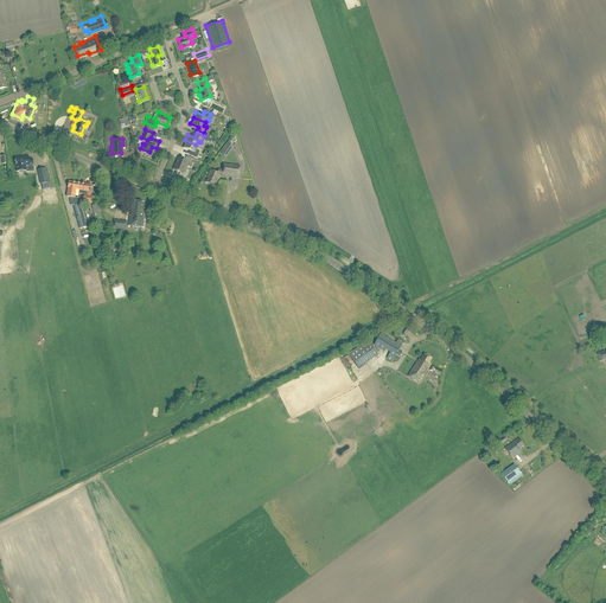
[(196,145),(185,140),(183,145),(190,148),(189,152),(196,155),(198,149),(195,147),(196,145)]
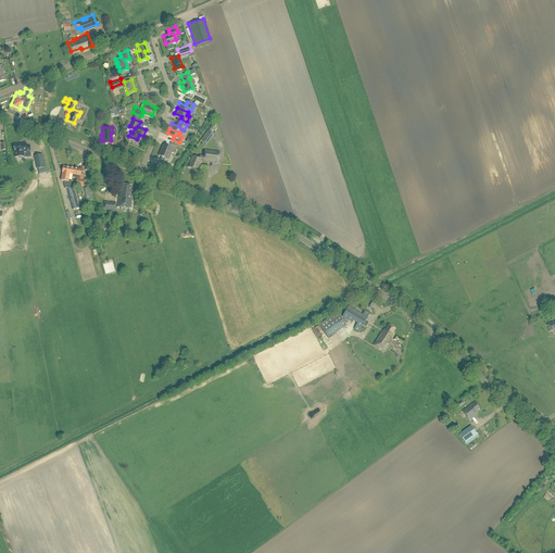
[(206,128),(200,138),(206,142),(213,133),(206,128)]
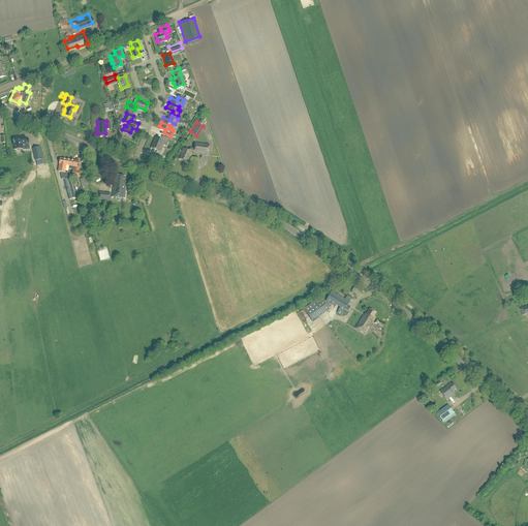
[(11,134),(12,143),(12,148),(22,147),(23,148),(29,147),(29,143),(28,143),(27,136),(24,136),(24,134),(17,135),(17,134),(11,134)]
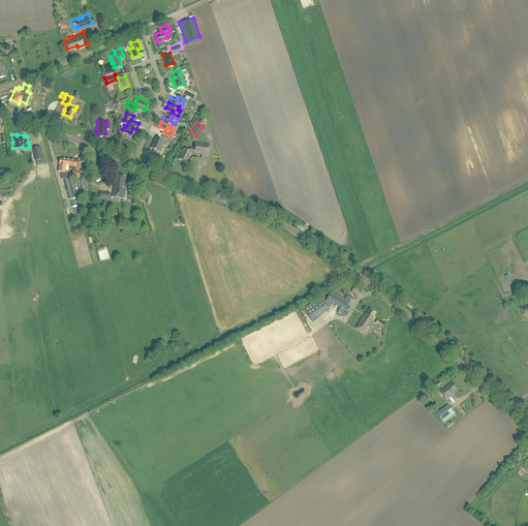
[(159,150),(163,138),(154,135),(150,146),(159,150)]
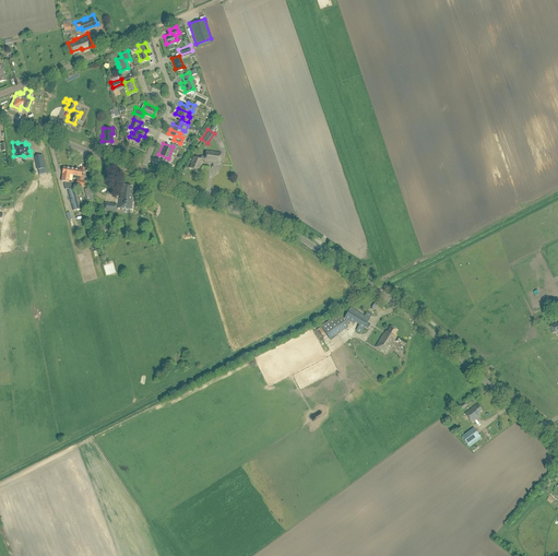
[(200,154),(201,160),(209,160),(209,161),(218,162),(221,150),(205,149),(204,154),(200,154)]
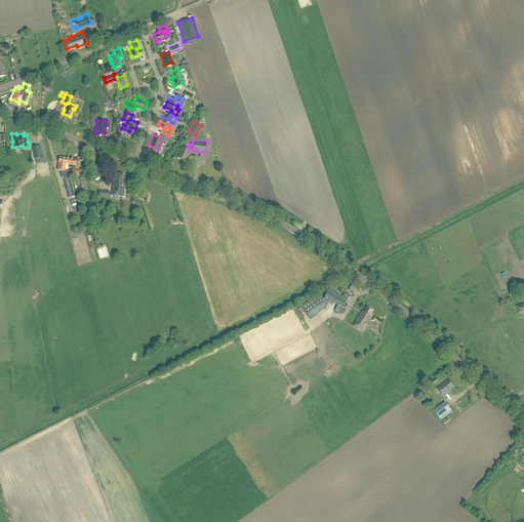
[(34,157),(35,157),(36,161),(43,160),(39,144),(32,145),(34,157)]
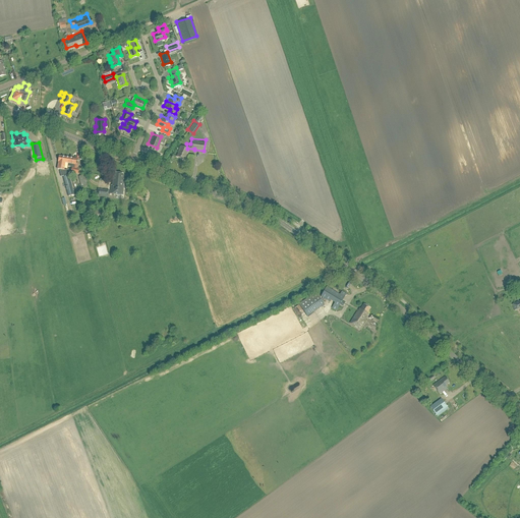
[(187,149),(186,144),(185,146),(179,144),(177,150),(178,150),(176,155),(184,158),(187,149)]
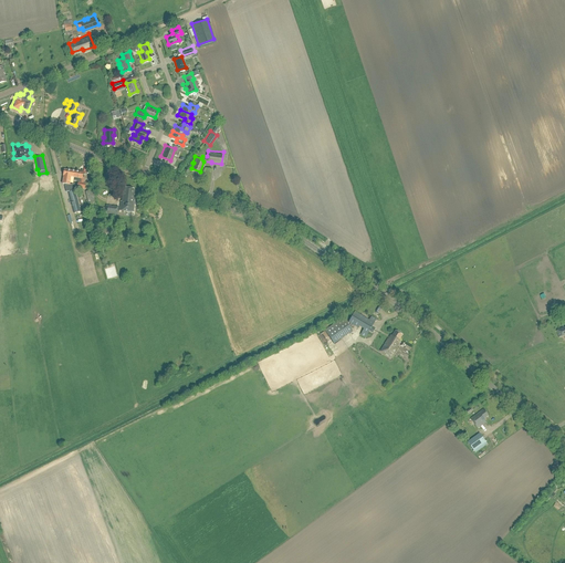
[(73,175),(74,169),(63,167),(62,174),(61,181),(69,183),(70,175),(73,175)]
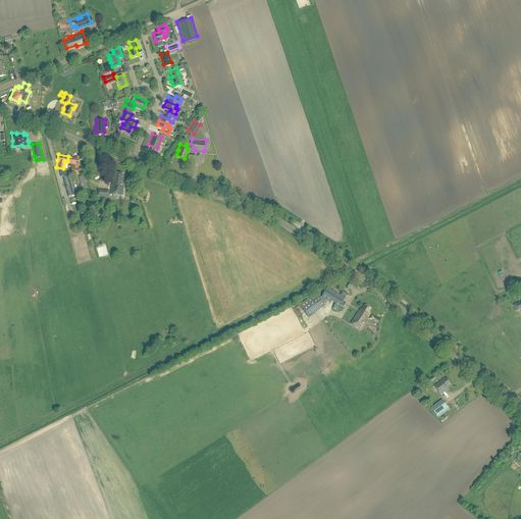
[(67,161),(67,164),(70,164),(70,167),(70,171),(76,172),(77,166),(76,166),(77,161),(75,161),(75,157),(68,156),(67,161)]
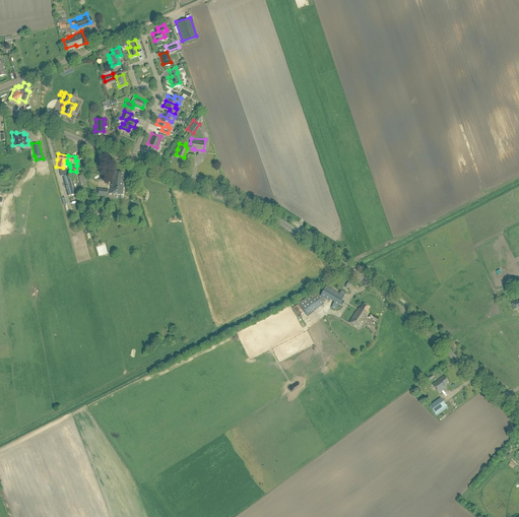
[(122,193),(124,177),(122,177),(122,172),(113,171),(113,175),(112,174),(111,183),(110,183),(109,191),(122,193)]
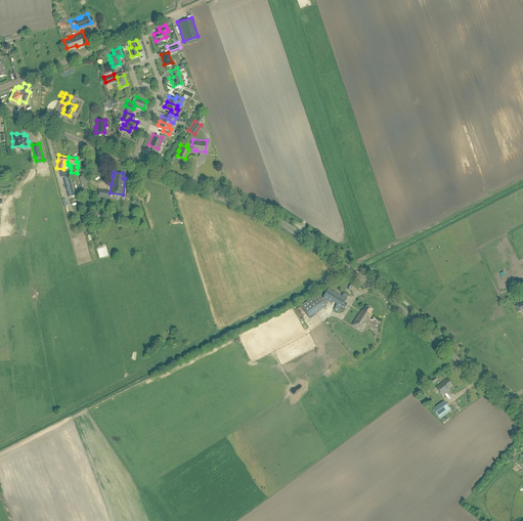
[(74,193),(69,173),(62,175),(68,194),(74,193)]
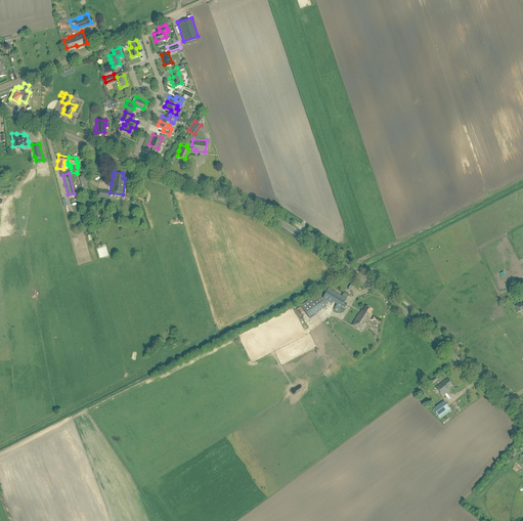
[(87,182),(85,173),(79,175),(82,186),(87,184),(87,182)]
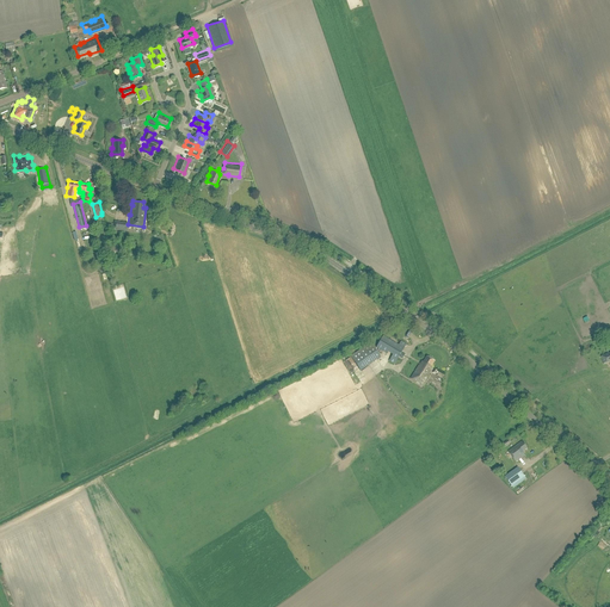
[(125,229),(127,221),(114,218),(112,228),(125,229)]
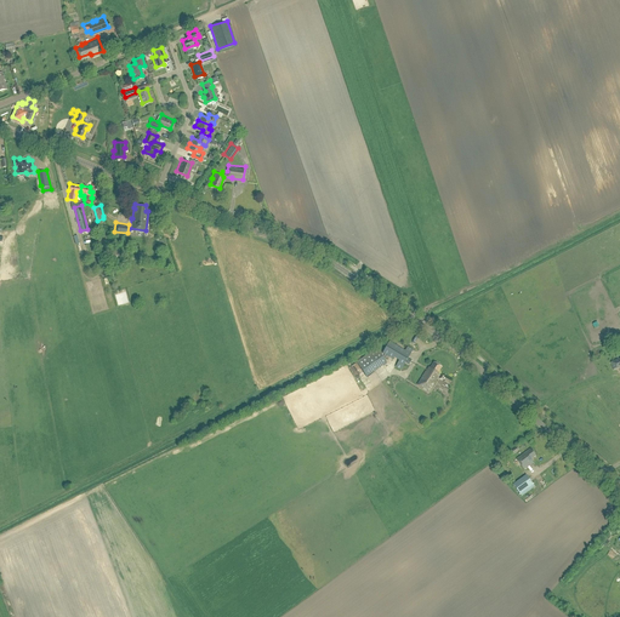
[(388,338),(381,350),(392,356),(393,354),(398,358),(397,360),(394,364),(399,367),(409,352),(404,348),(388,338)]
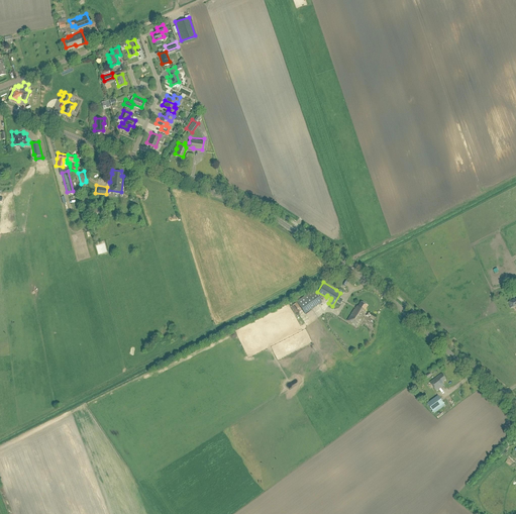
[(312,288),(296,300),(304,311),(320,299),(312,288)]
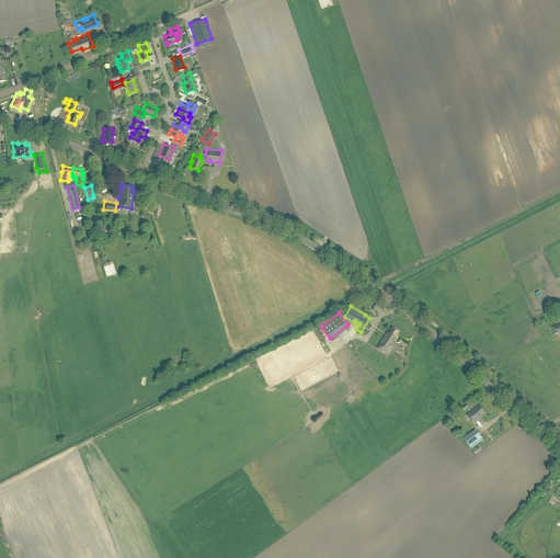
[(395,334),(398,330),(390,326),(385,334),(384,333),(376,345),(381,349),(384,344),(389,348),(396,336),(395,334)]
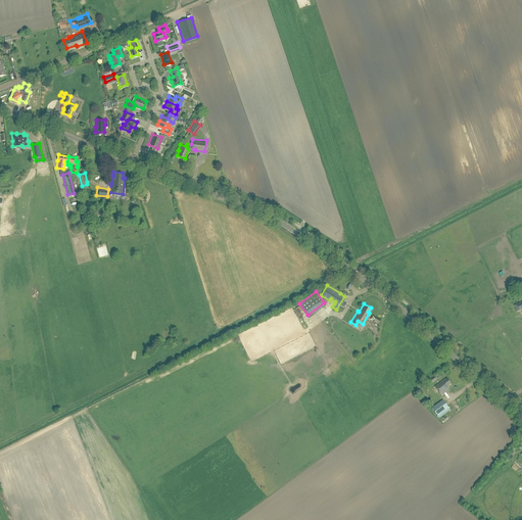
[(446,385),(451,382),(446,376),(434,384),(440,393),(448,387),(446,385)]
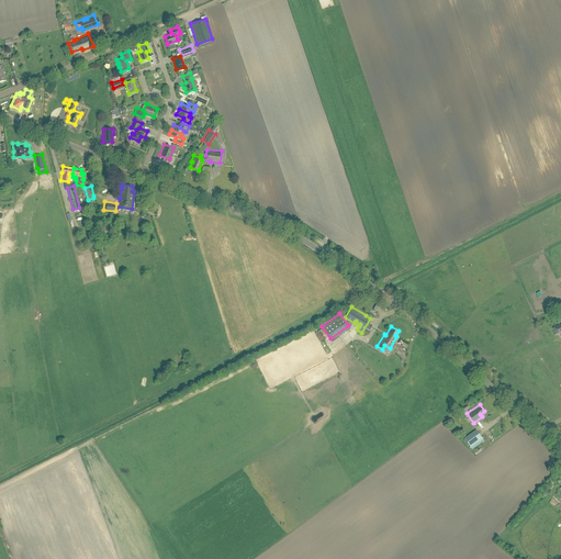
[(464,438),(471,447),(482,438),(475,429),(464,438)]
